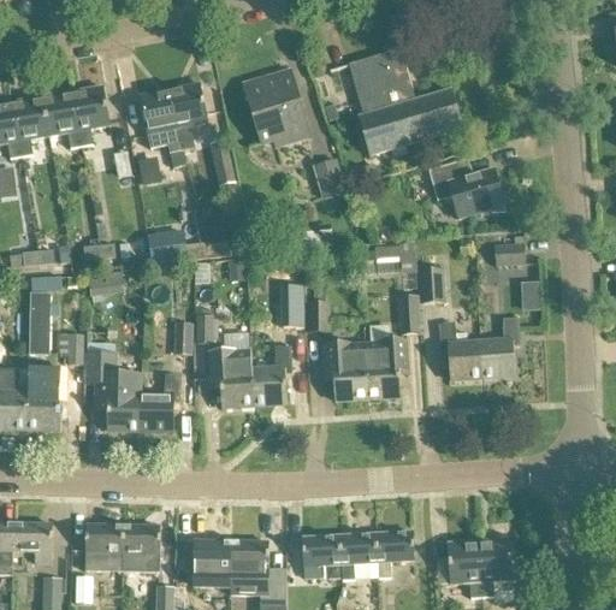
[(348,64),(363,114),(413,100),(402,65),(406,64),(404,59),(401,60),(398,49),(348,64)]
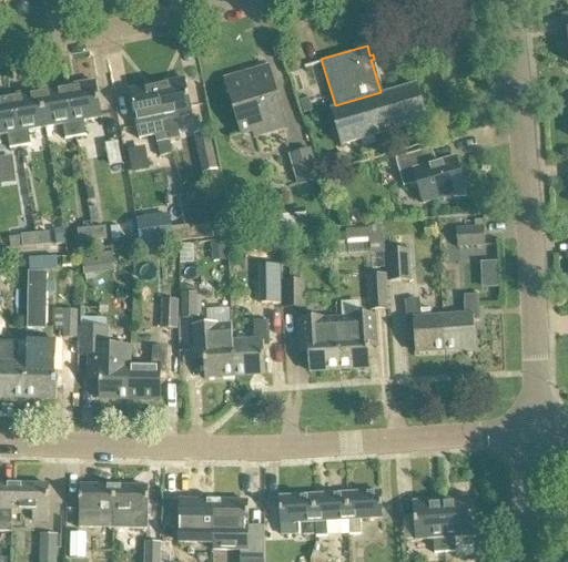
[(253,133),(284,123),(266,65),(224,78),(240,130),(251,126),(253,133)]
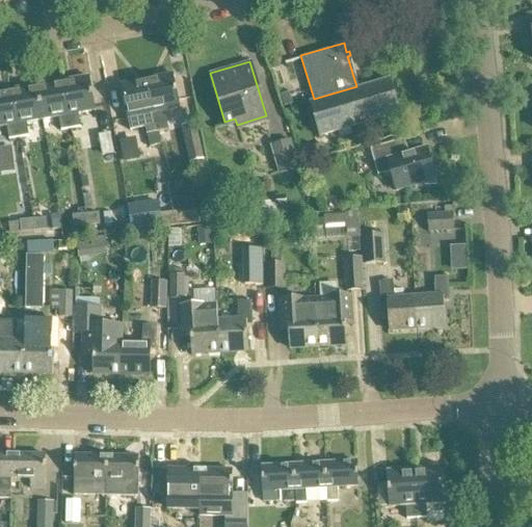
[(154,110),(158,129),(169,126),(165,107),(179,104),(171,71),(145,77),(154,110)]
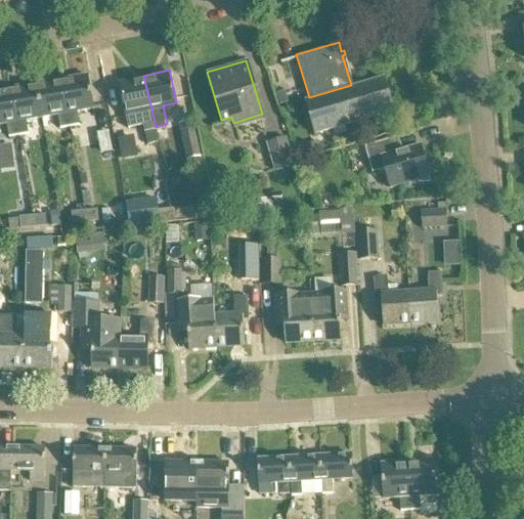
[(61,78),(67,112),(93,106),(87,73),(61,78)]
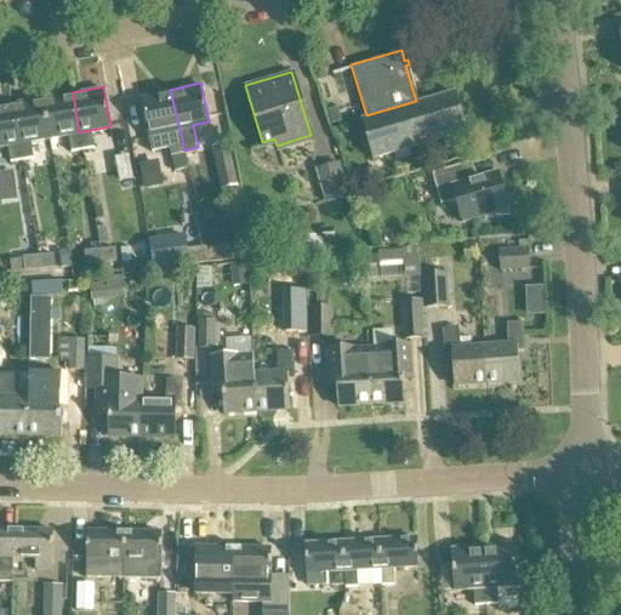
[(148,136),(180,129),(170,90),(138,97),(148,136)]
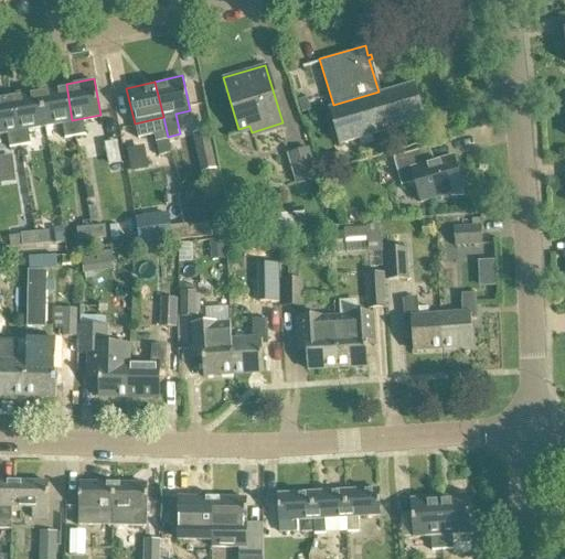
[(413,82),(379,92),(333,105),(328,107),(337,140),(423,116),(413,82)]
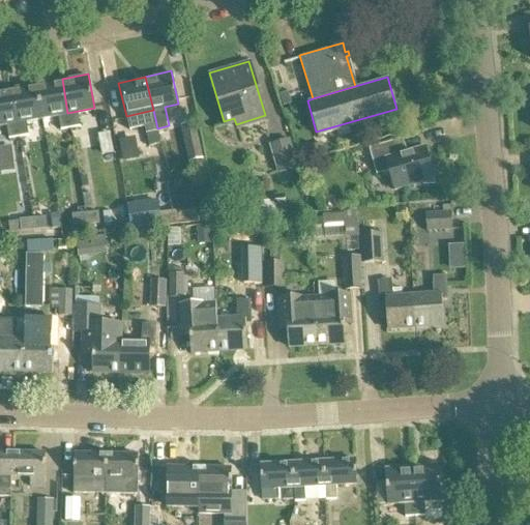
[(62,79),(35,83),(41,117),(67,113),(62,79)]
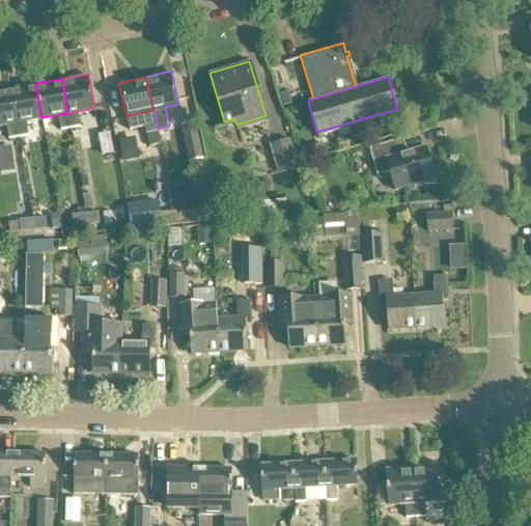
[(35,83),(9,87),(16,121),(42,117),(35,83)]
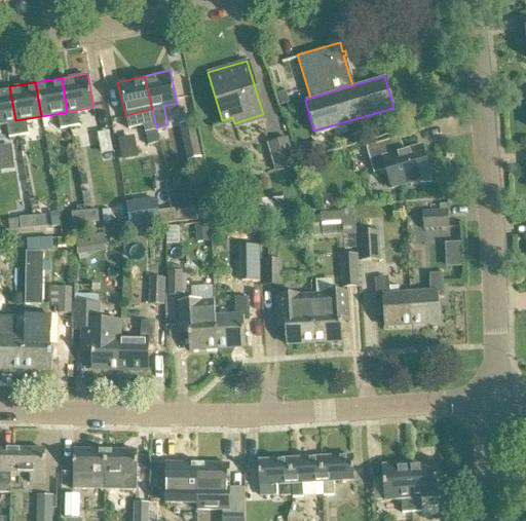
[(0,122),(15,120),(9,86),(0,87),(0,122)]
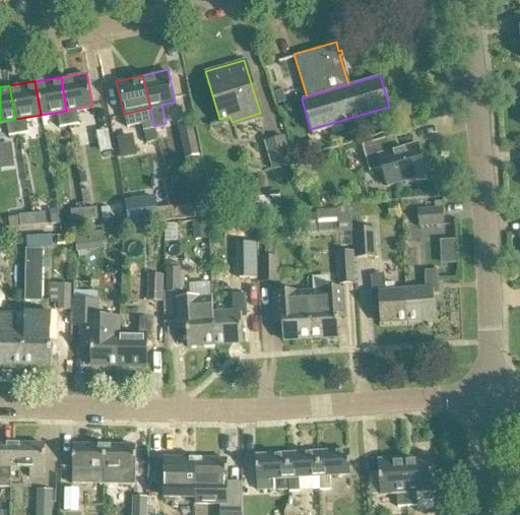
[(281,89),(274,91),(277,103),(285,101),(281,89)]
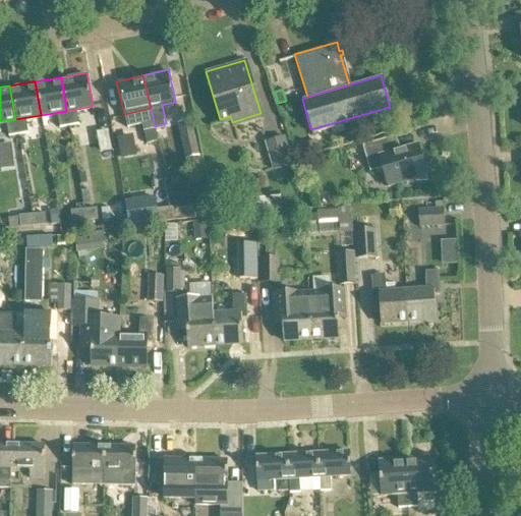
[(193,118),(178,121),(185,157),(200,154),(193,118)]
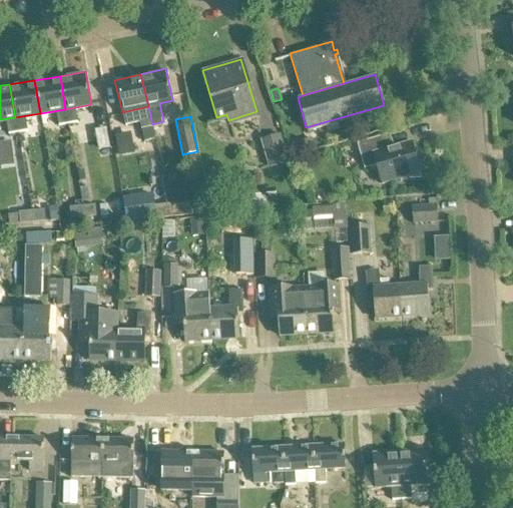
[(140,147),(139,129),(123,130),(125,149),(140,147)]
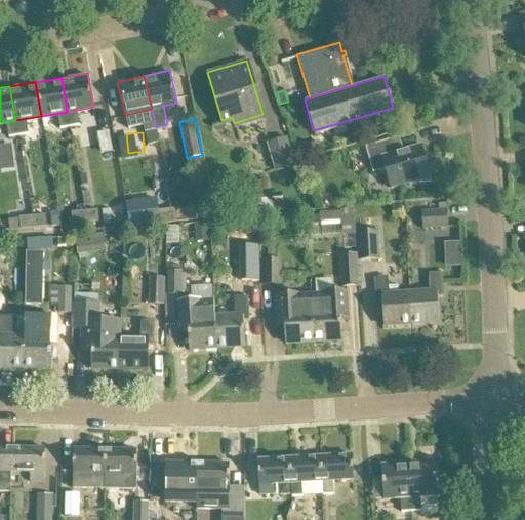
[(267,141),(275,169),(295,163),(287,134),(267,141)]
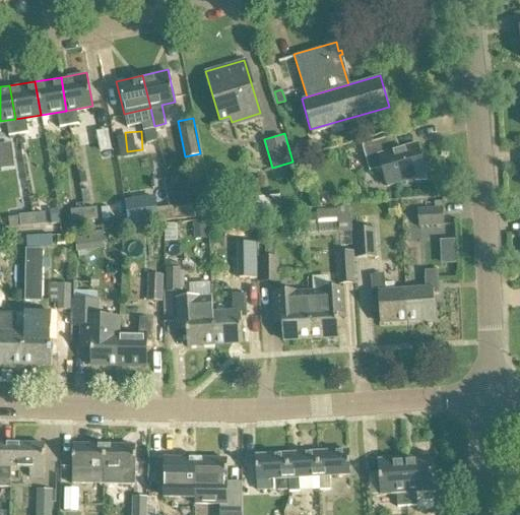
[(417,141),(393,148),(389,134),(363,142),(370,167),(383,164),(388,182),(413,175),(413,178),(428,177),(427,159),(423,161),(417,141)]
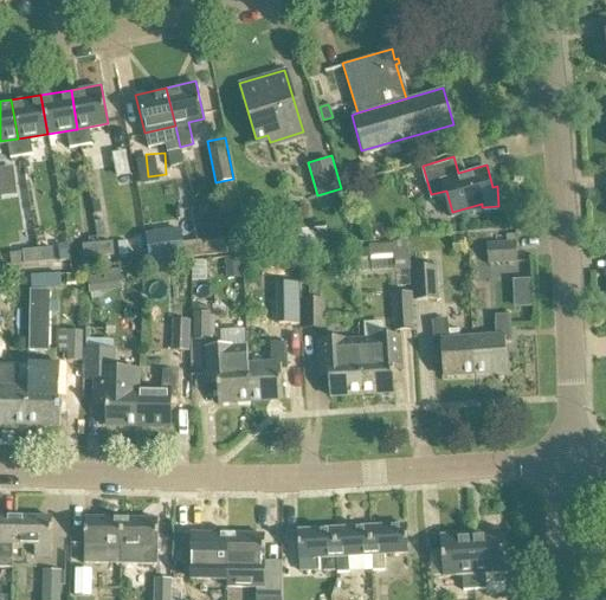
[(366,160),(348,167),(353,180),(371,174),(366,160)]
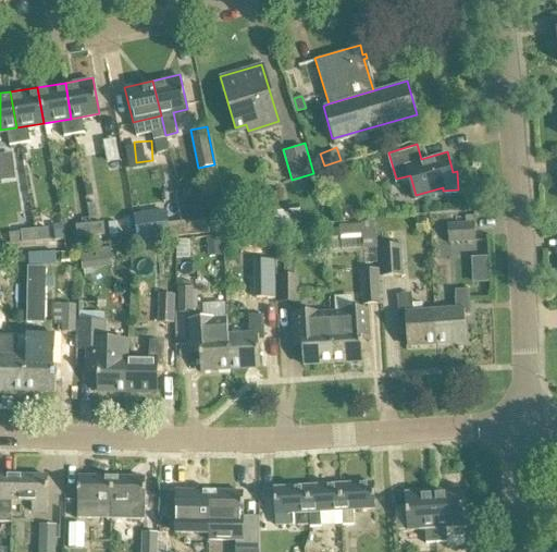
[(5,149),(7,173),(21,173),(20,148),(5,149)]
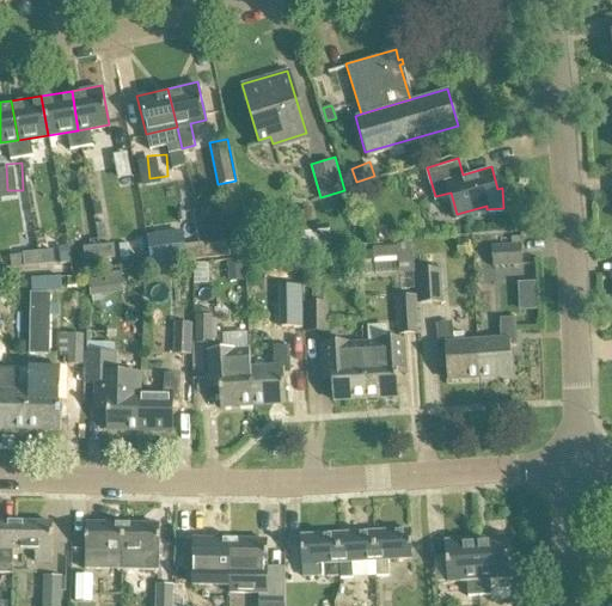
[(226,236),(202,239),(203,256),(240,251),(238,232),(226,233),(226,236)]
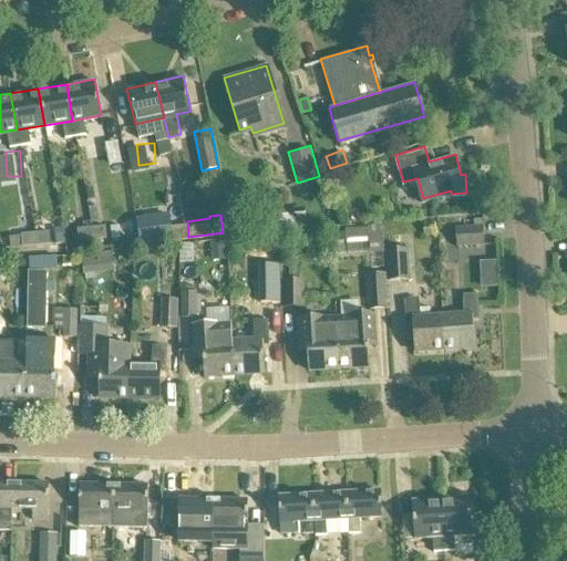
[(423,218),(424,234),(436,232),(435,217),(423,218)]
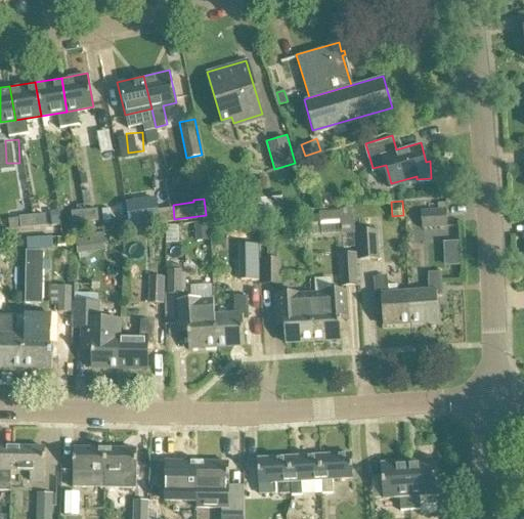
[(127,210),(129,224),(174,219),(173,205),(127,210)]
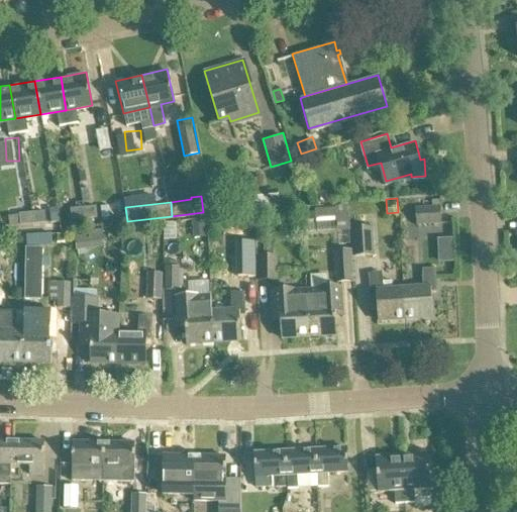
[(415,204),(416,222),(441,220),(440,202),(415,204)]
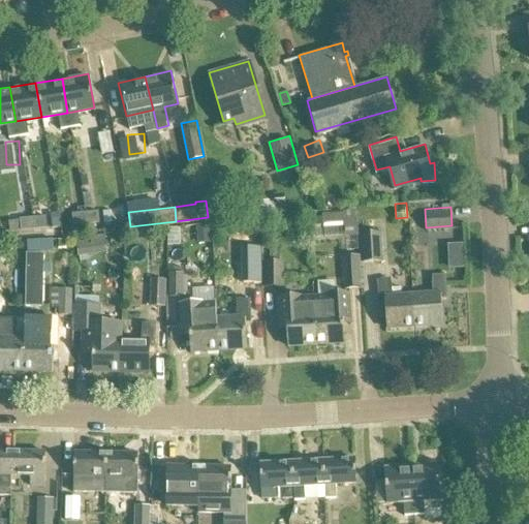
[(322,210),(323,221),(343,219),(344,227),(356,226),(355,208),(322,210)]
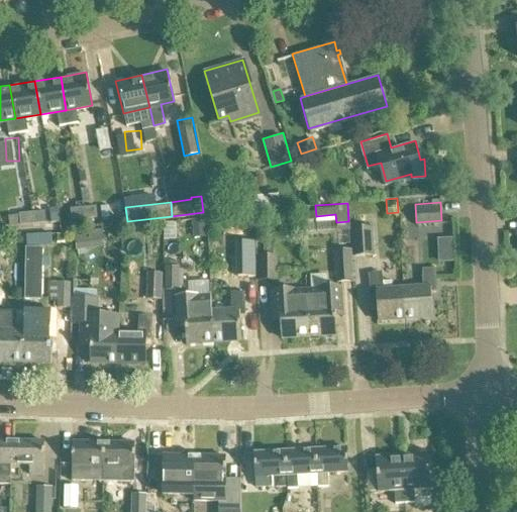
[(97,204),(83,205),(84,216),(98,214),(97,204)]
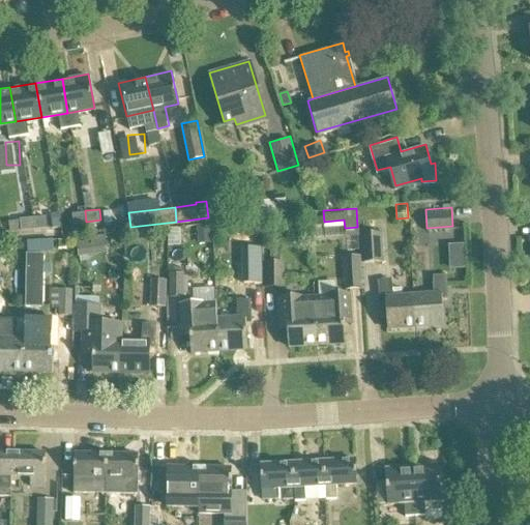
[(102,209),(104,222),(112,222),(112,209),(102,209)]
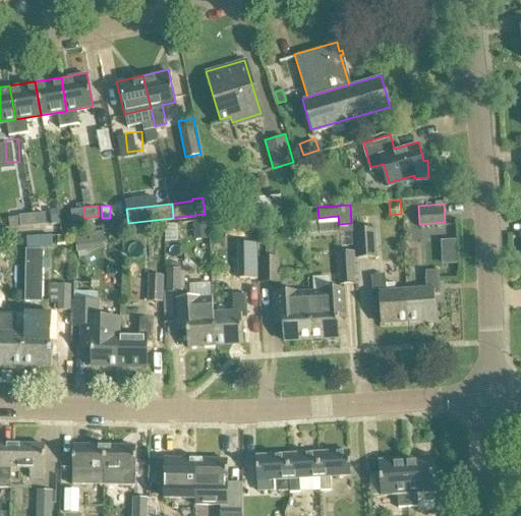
[(84,218),(83,207),(70,209),(72,220),(84,218)]
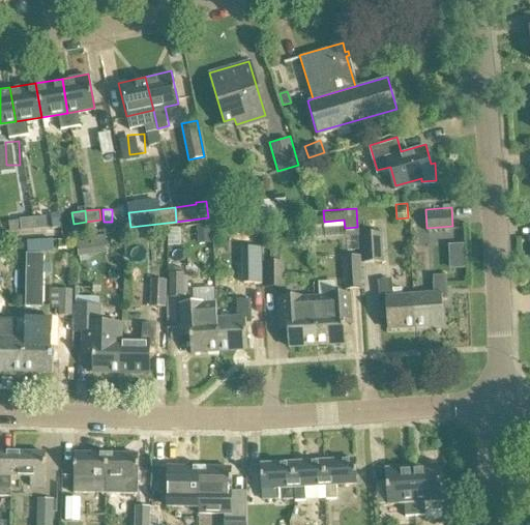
[(46,213),(31,215),(33,227),(47,226),(46,213)]
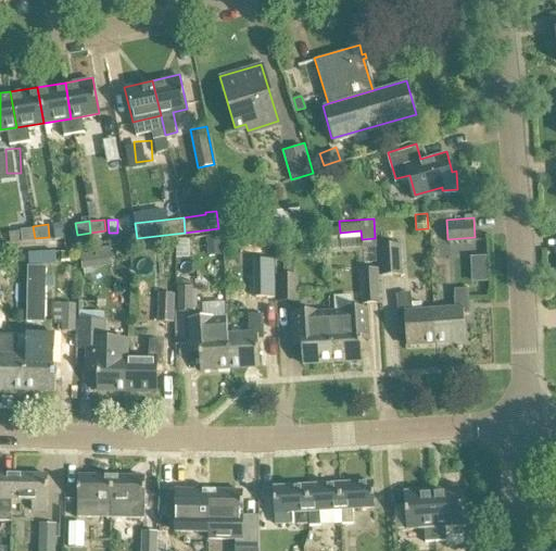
[(35,238),(33,226),(20,227),(20,228),(21,239),(35,238)]
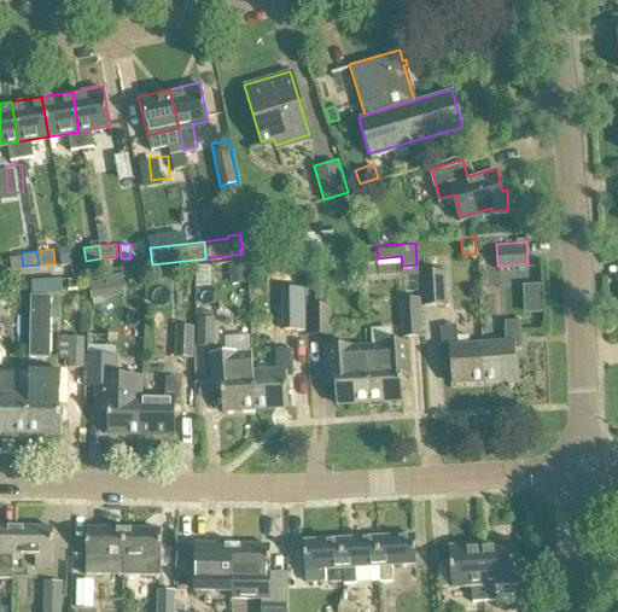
[(22,254),(10,255),(11,267),(23,266),(22,254)]
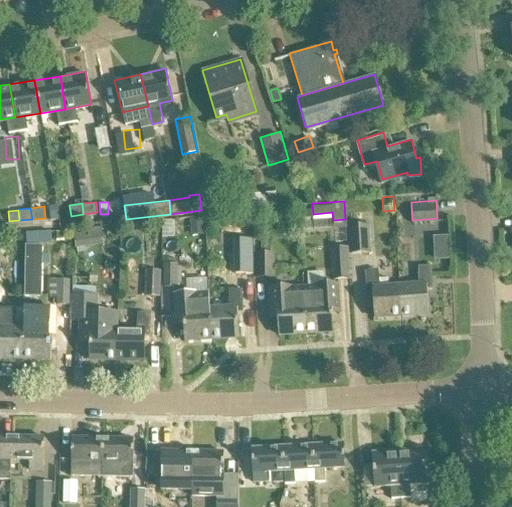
[(203,216),(190,217),(191,228),(204,226),(203,216)]
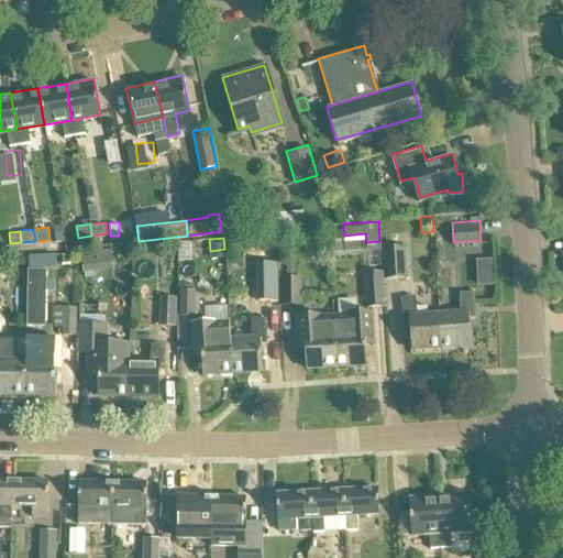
[(88,248),(90,265),(120,262),(118,243),(88,248)]
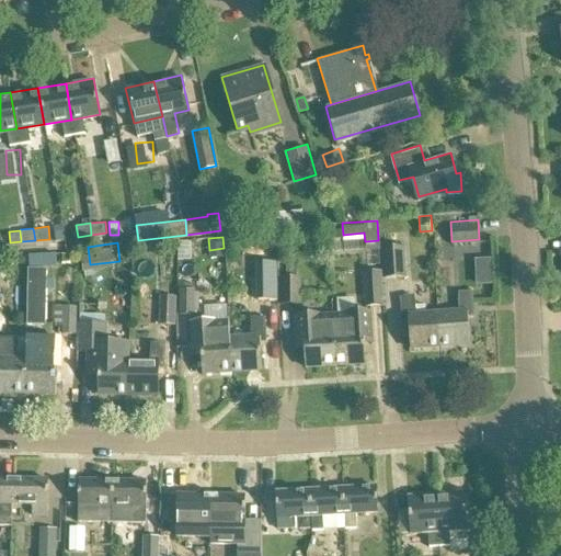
[(381,245),(384,276),(407,274),(404,244),(381,245)]
